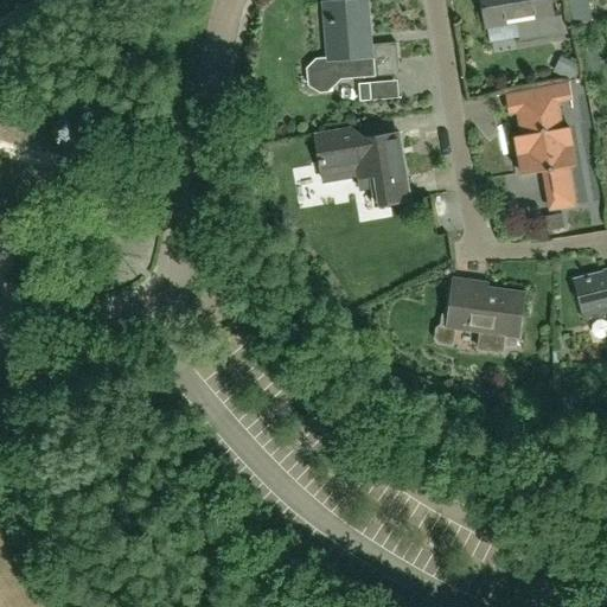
[(355,0),(321,2),(326,63),(317,64),(310,71),(311,84),(319,89),(325,89),(332,81),(400,76),(396,44),(372,45),(369,0),(355,0)]
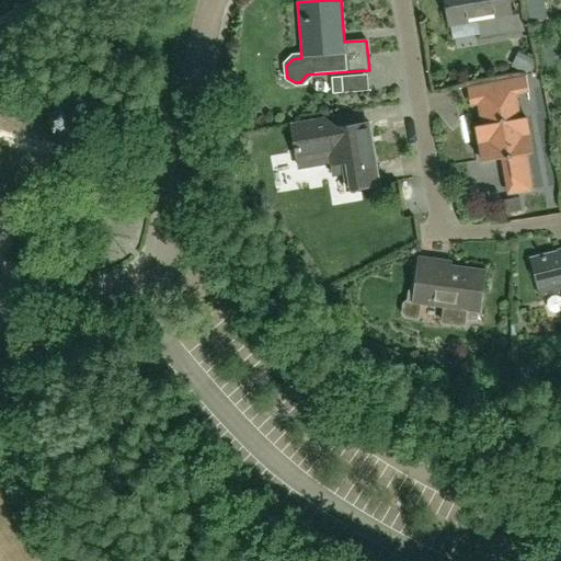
[(517,10),(511,11),(507,0),(444,0),(449,25),(477,21),(480,37),(522,31),(517,10)]
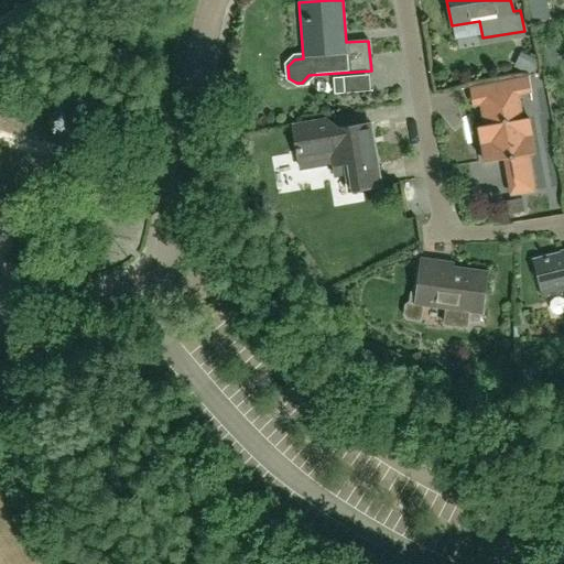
[(480,107),(484,126),(479,127),(485,161),(506,158),(512,194),(535,190),(529,154),(534,153),(529,119),(523,119),(519,96),(531,94),(529,76),(490,84),(492,94),(495,104),(480,107)]
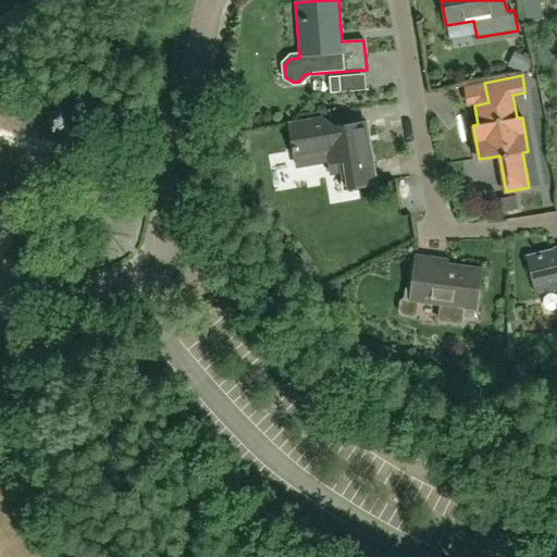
[(341,93),(339,77),(329,77),(330,94),(341,93)]
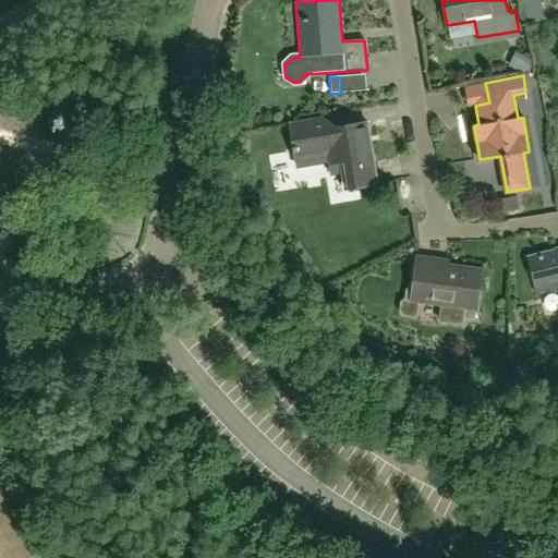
[(330,167),(344,165),(349,190),(377,184),(366,121),(336,126),(329,122),(323,118),(289,123),(290,135),(293,135),(294,146),(292,146),(293,153),(296,152),(298,158),(328,153),(330,167)]
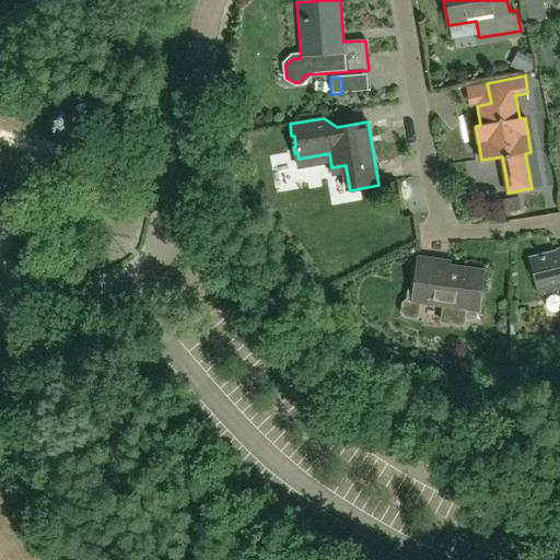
[(0,196),(0,207),(4,210),(2,216),(0,220),(21,229),(28,232),(37,213),(9,201),(0,196)]
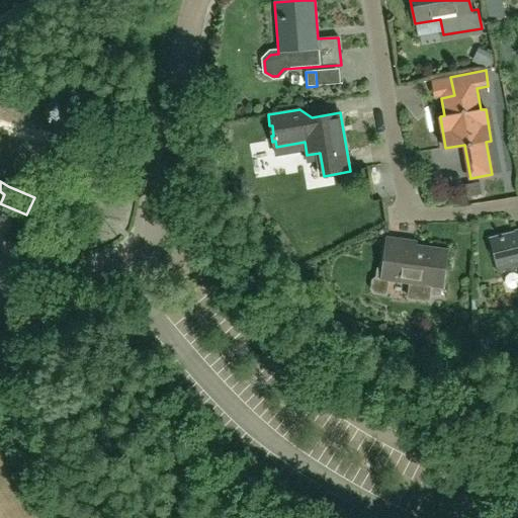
[(517,238),(492,243),(493,244),(490,245),(489,247),(491,257),(493,258),(495,258),(497,268),(517,263),(517,238)]
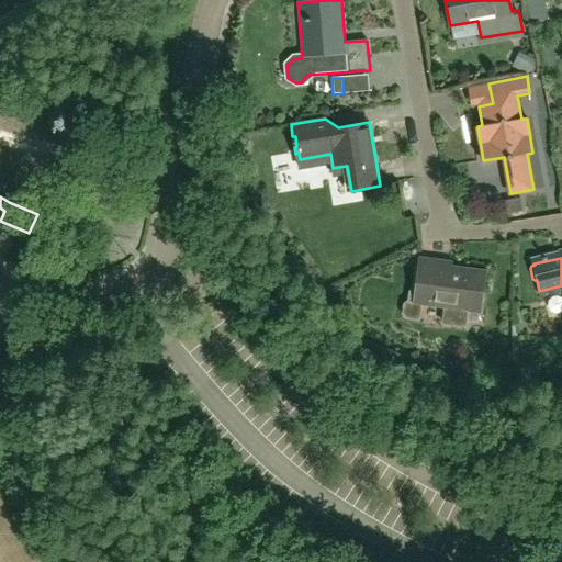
[(415,302),(423,303),(445,306),(444,323),(465,326),(467,319),(478,321),(480,311),(485,272),(450,268),(451,263),(436,262),(420,260),(416,293),(415,302)]
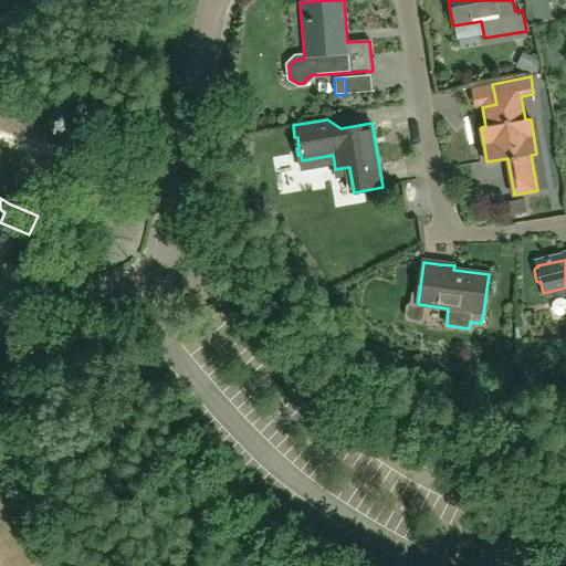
[(0,336),(20,295),(0,286),(0,336)]
